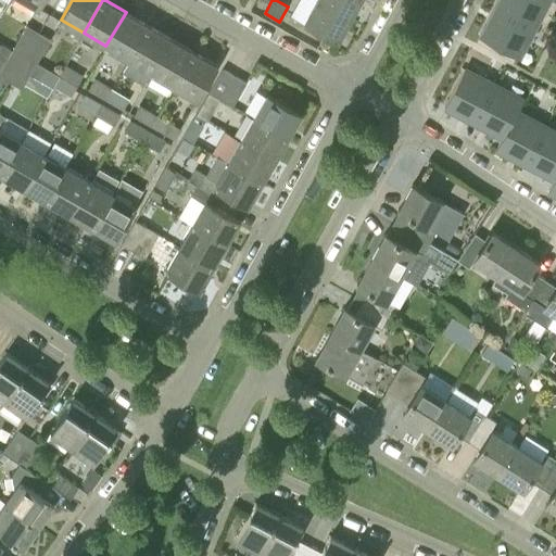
[(338,40),(350,17),(318,0),(315,0),(304,22),(338,40)]
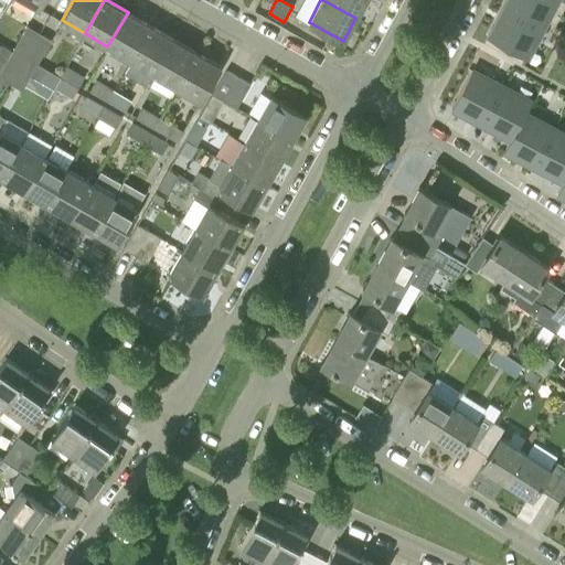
[(323,0),(355,18),(365,0),(323,0)]
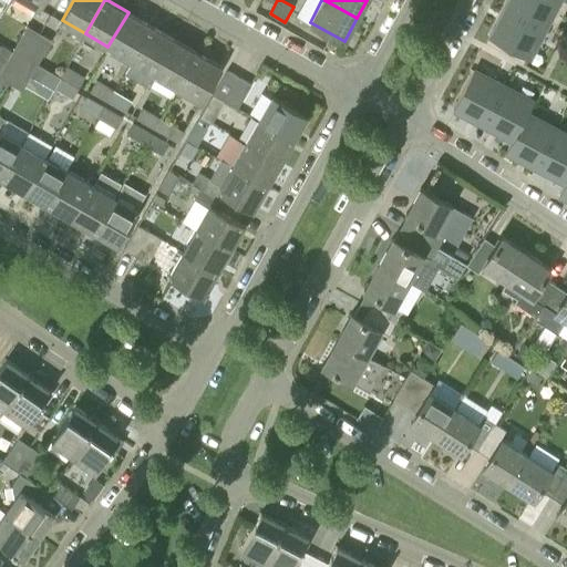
[(514,0),(509,9),(545,28),(559,0),(514,0)]
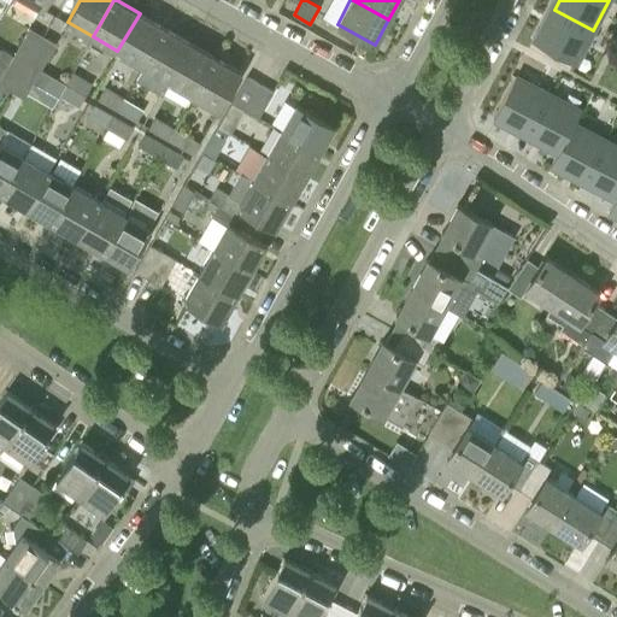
[(593,30),(554,10),(547,24),(544,22),(534,41),(576,63),(593,30)]
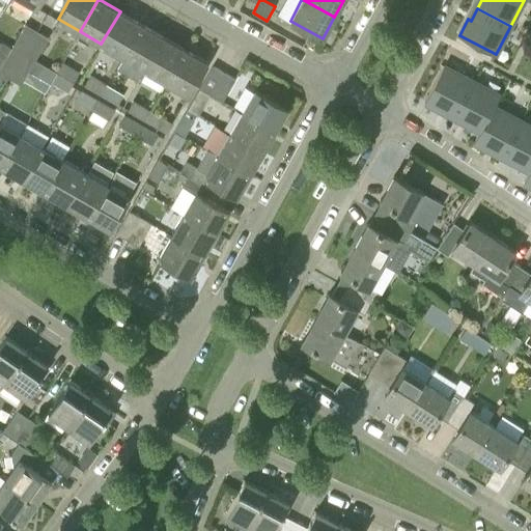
[(120,11),(101,44),(123,57),(141,24),(120,11)]
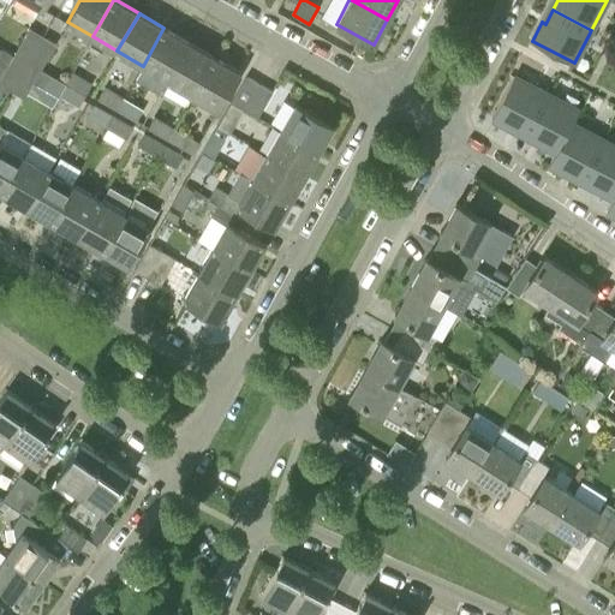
[(29,28),(13,54),(28,61),(42,36),(29,28)]
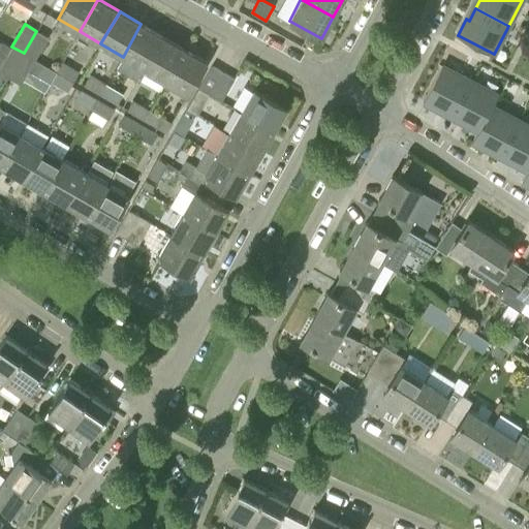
[(162,36),(141,24),(123,57),(124,57),(117,69),(136,81),(144,68),(162,36)]
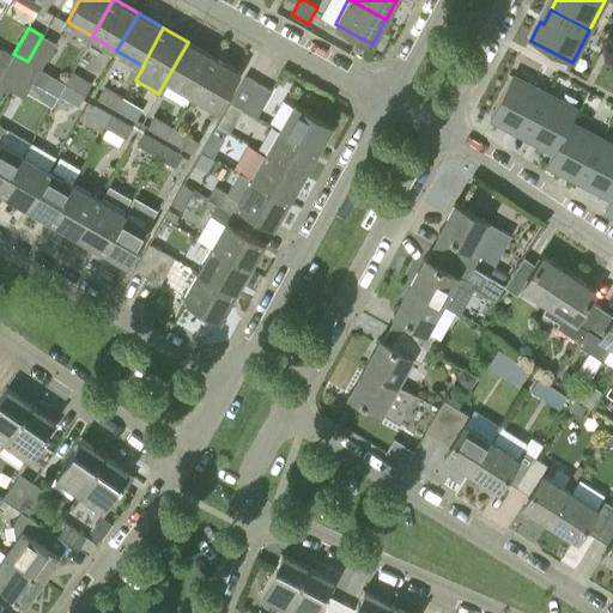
[(28,61),(40,68),(54,43),(42,36),(28,61)]
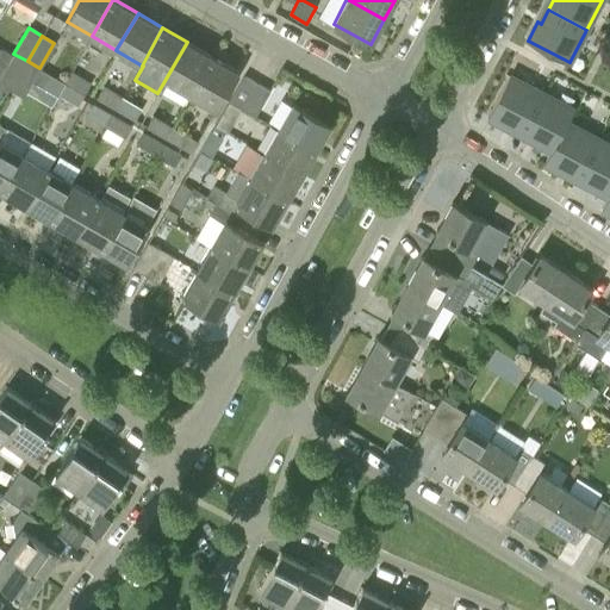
[(187,42),(166,79),(191,94),(212,56),(187,42)]
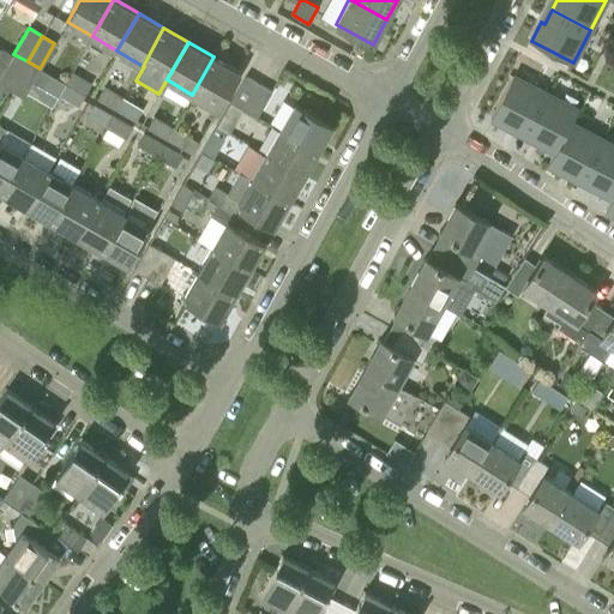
[(0,77),(0,79),(12,88),(28,61),(13,54),(0,77)]
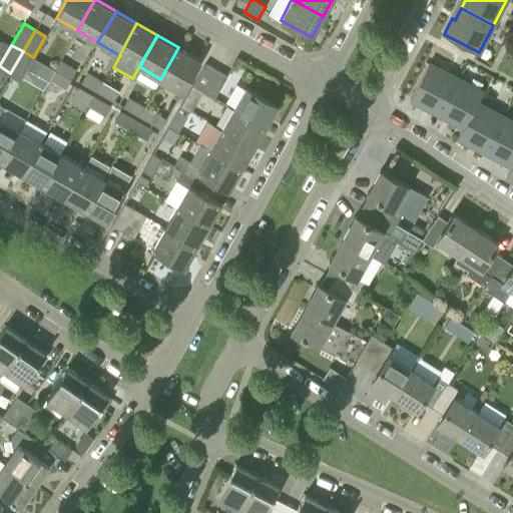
[(181,91),(200,59),(178,47),(160,79),(181,91)]
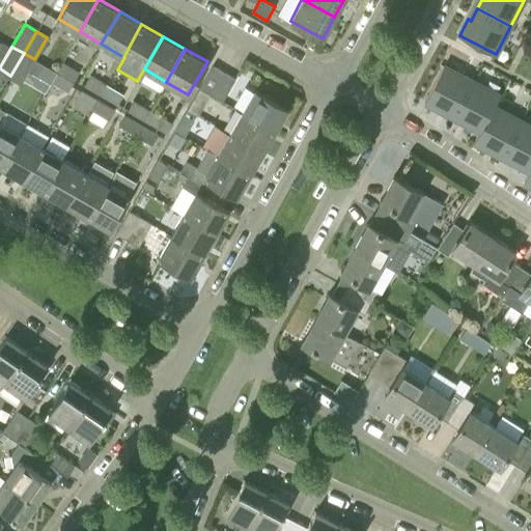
[(22,81),(34,59),(24,53),(10,76),(22,81)]
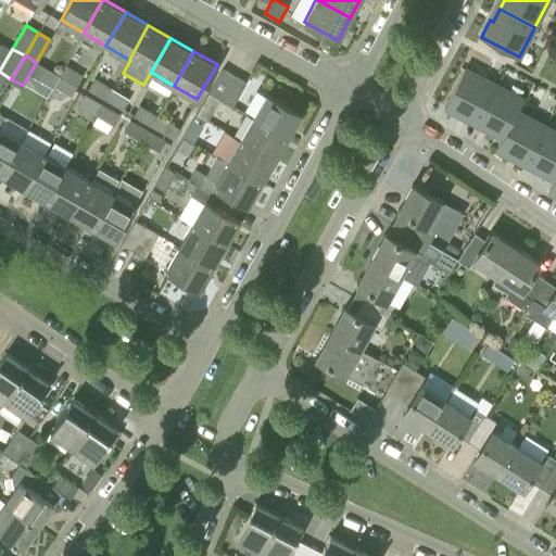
[(77,86),(84,75),(65,65),(59,75),(77,86)]
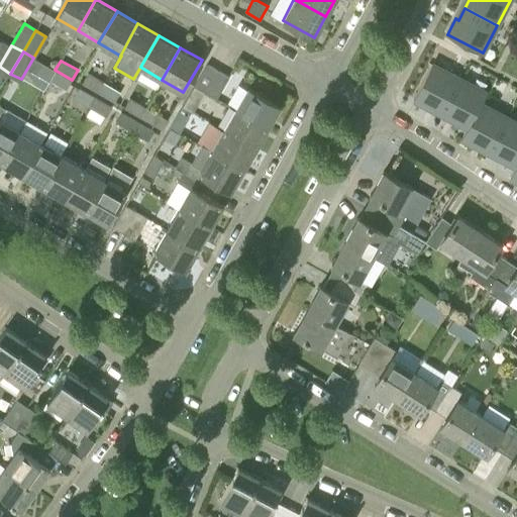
[(193,113),(206,91),(219,70),(207,63),(183,106),(193,113)]
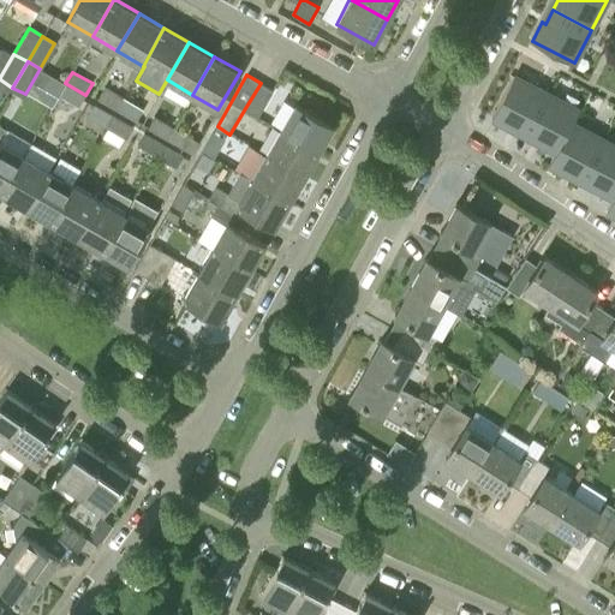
[(545,93),(514,76),(491,117),(509,126),(511,124),(525,131),(545,93)]
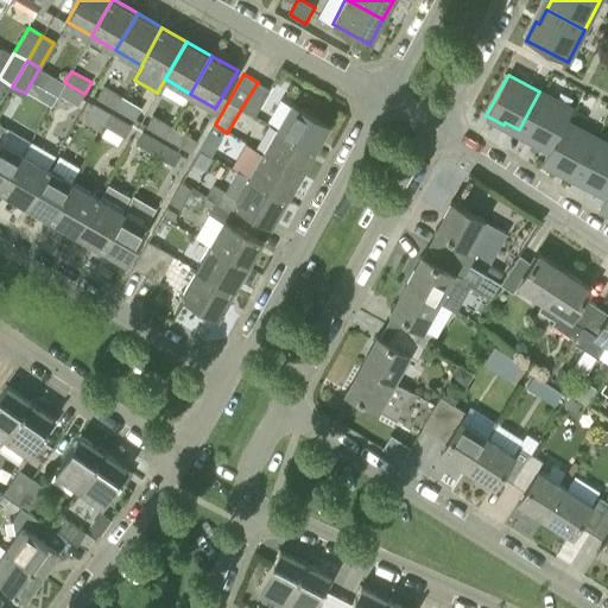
[(84,94),(64,82),(58,94),(78,106),(84,94)]
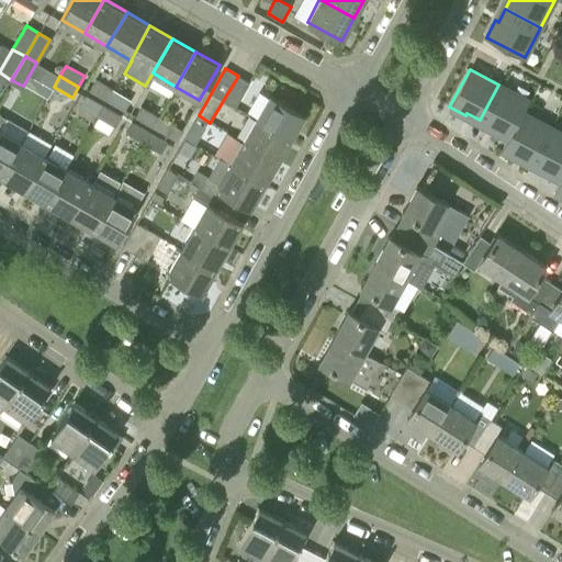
[(238,76),(224,99),(235,105),(249,82),(238,76)]
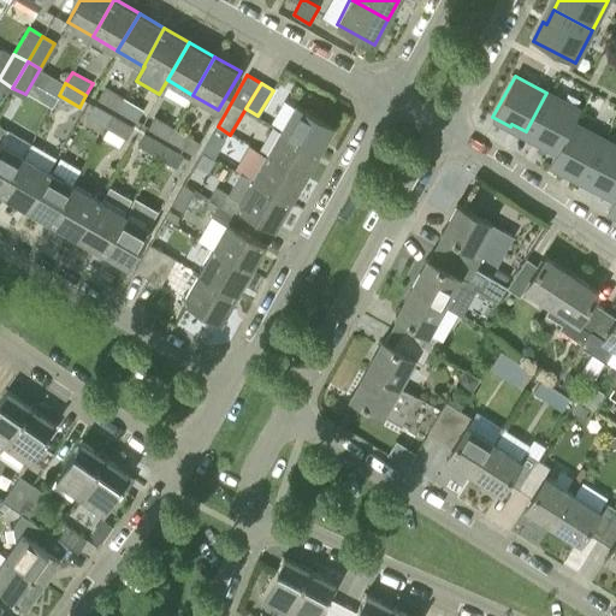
[(105,87),(99,99),(118,110),(124,99),(105,87)]
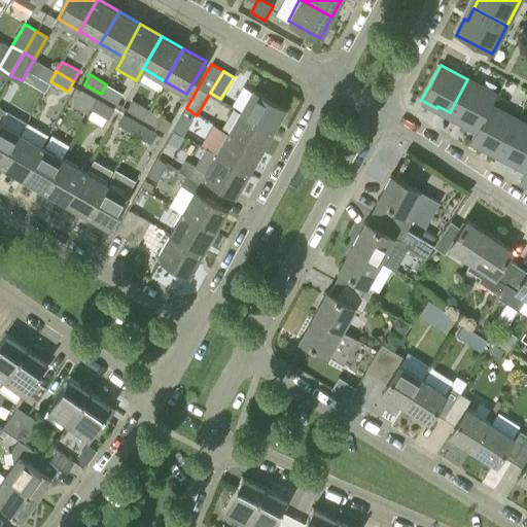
[(462,121),(476,129),(488,104),(490,105),(496,94),(467,79),(450,112),(459,117),(462,119),(462,121)]
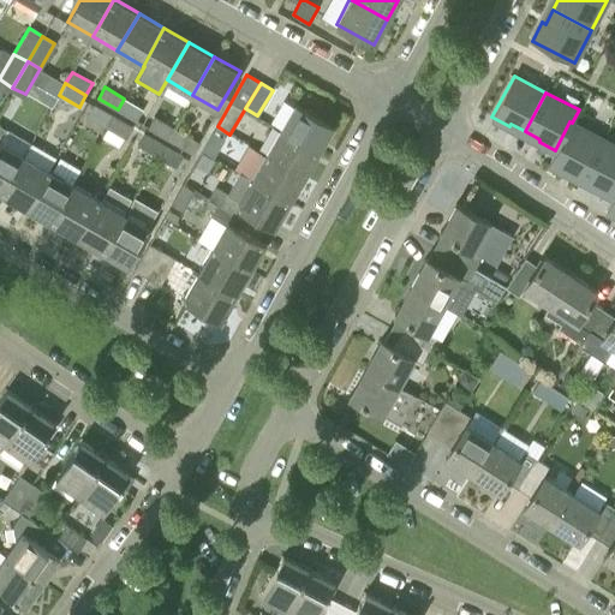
[(124,99),(118,109),(137,121),(143,109),(124,99)]
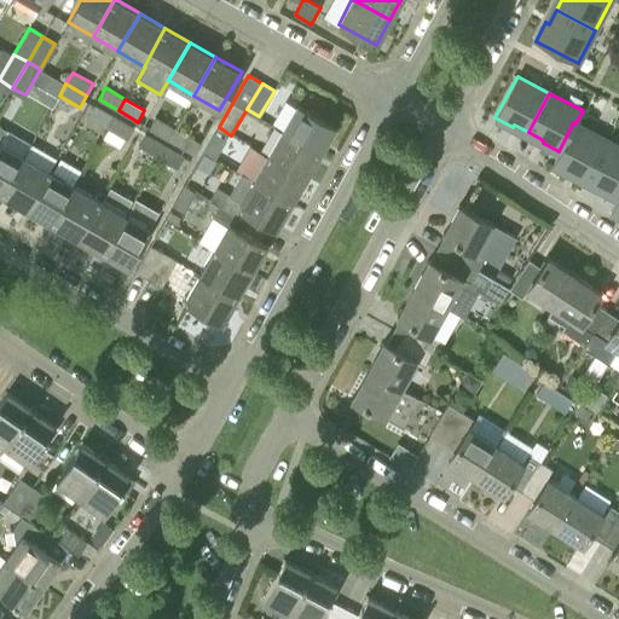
[(283,129),(320,151),(336,126),(298,104),(283,129)]
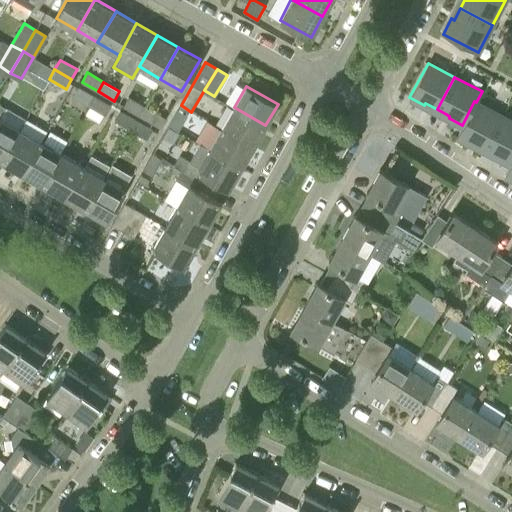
[(89,106),(94,97),(79,88),(73,97),(89,106)]
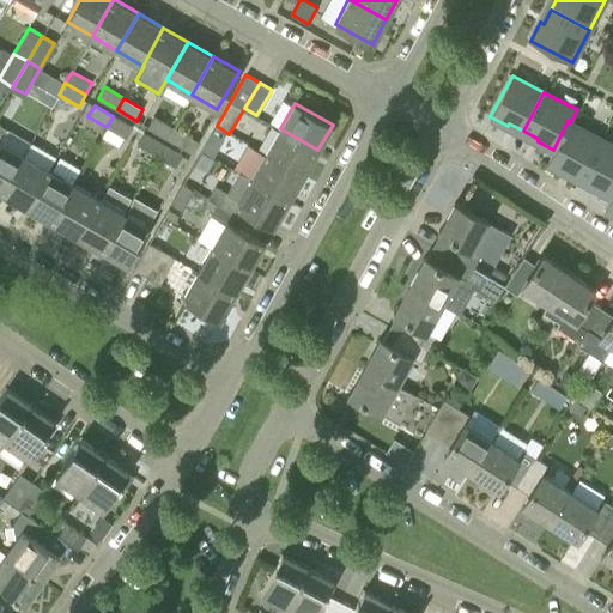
[(167,138),(173,127),(155,115),(147,127),(167,138)]
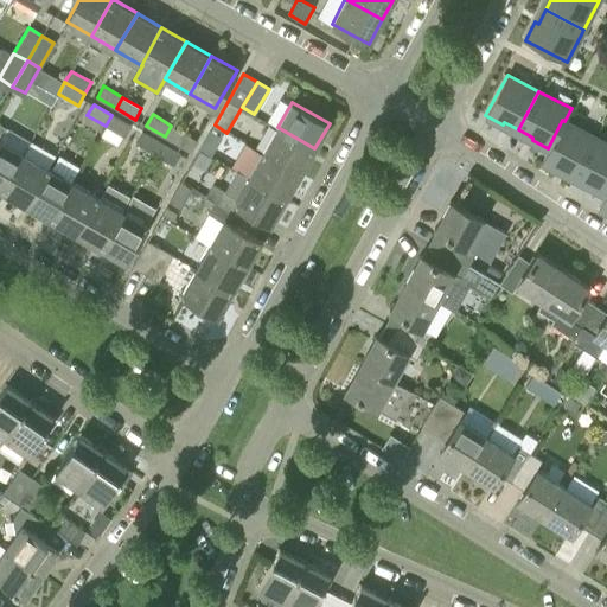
[(125,138),(132,126),(112,115),(106,126),(125,138)]
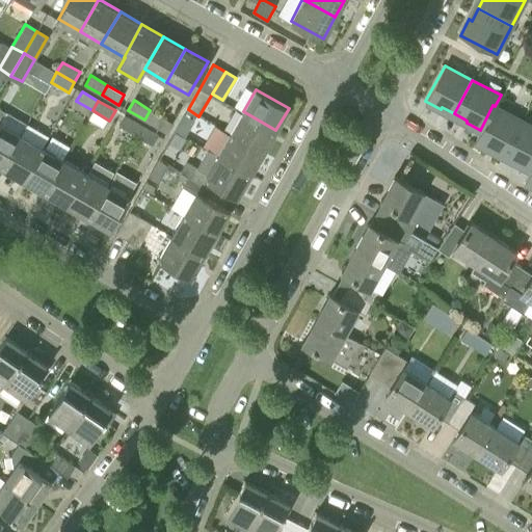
[(491,148),(504,154),(522,121),(495,106),(493,105),(480,130),(475,141),(490,150),(491,148)]
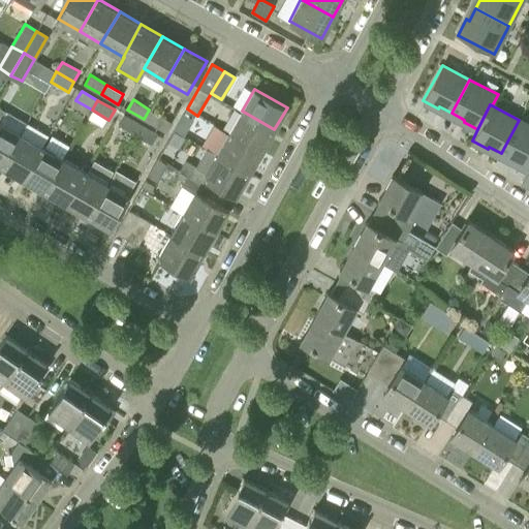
[(173,122),(172,122),(149,110),(144,119),(166,132),(173,122)]
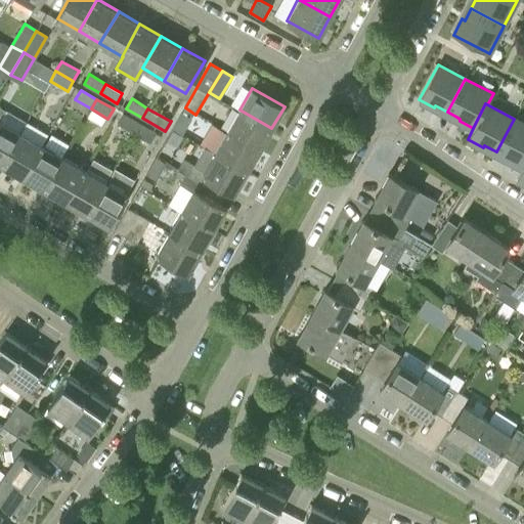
[(227,130),(260,148),(271,128),(239,110),(227,130)]
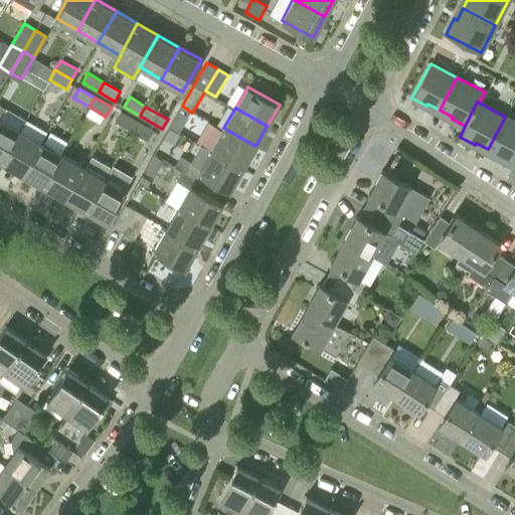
[(189,117),(179,111),(171,127),(180,132),(189,117)]
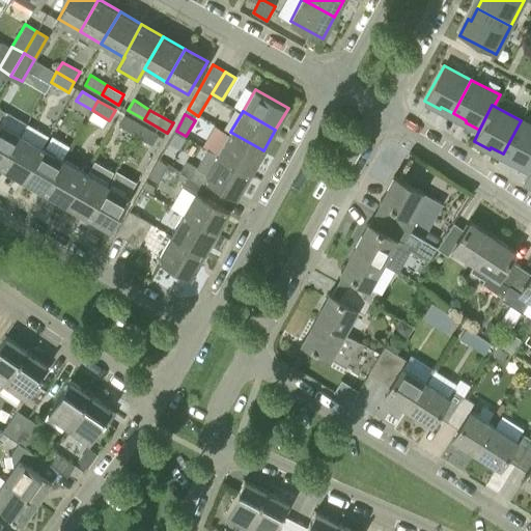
[(135,135),(141,126),(124,116),(119,126),(135,135)]
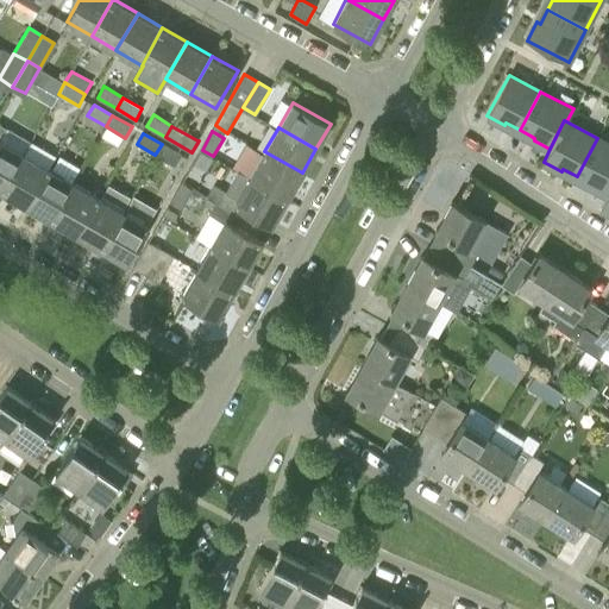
[(608,144),(597,138),(577,176),(591,184),(590,187),(607,195),(608,192),(608,144)]
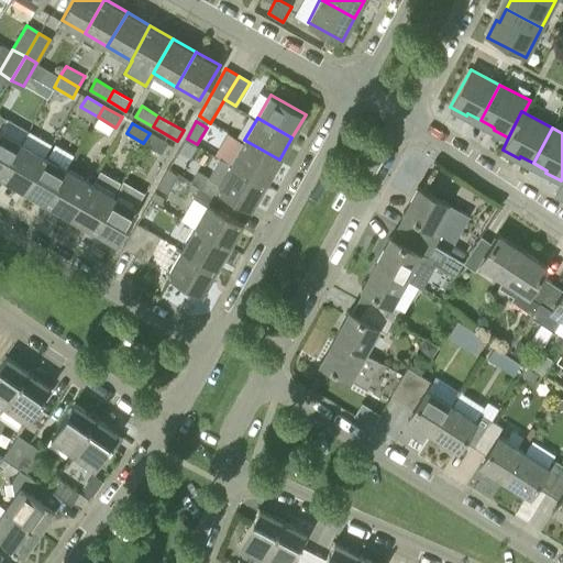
[(0,175),(1,176),(22,141),(0,129),(0,175)]
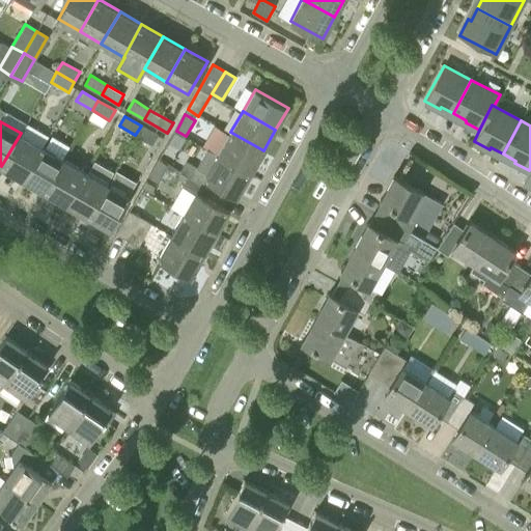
[(151,144),(157,135),(141,126),(135,135),(151,144)]
